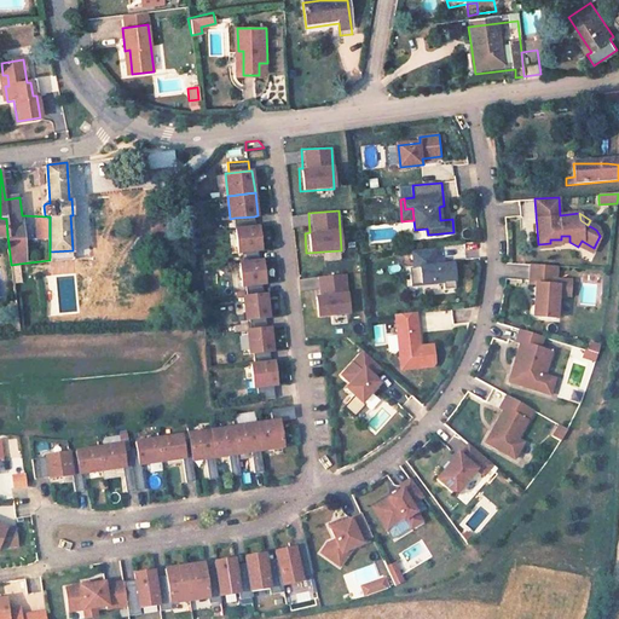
[(236,229),(255,226),(254,217),(235,218),(236,229)]
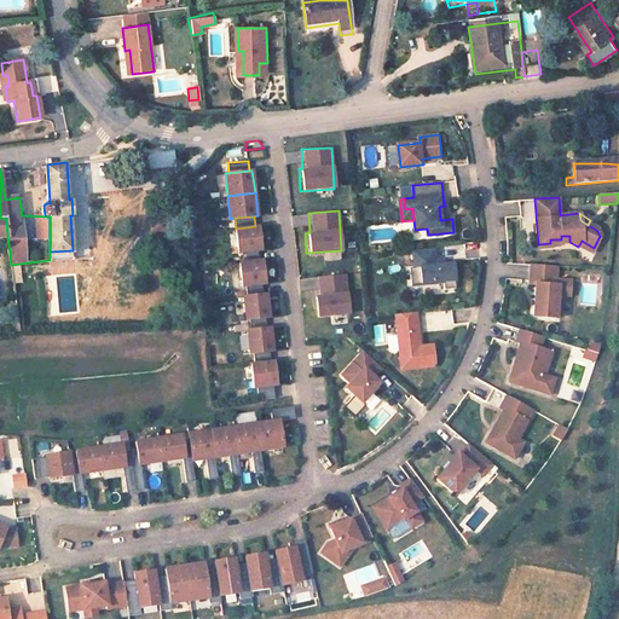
[(255,226),(236,229),(238,252),(242,252),(258,250),(261,249),(259,226),(255,226)]
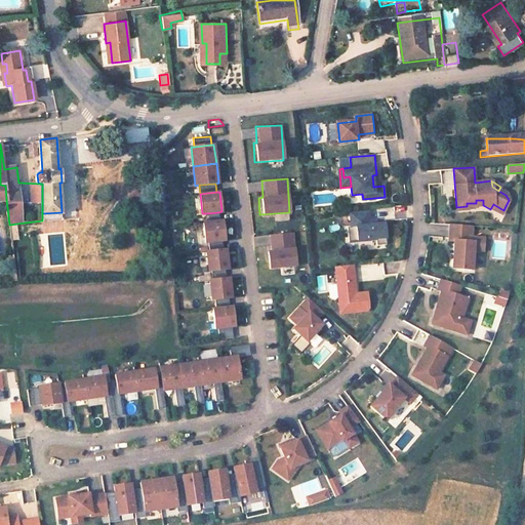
[(503,210),(493,204),(490,209),(500,215),(503,210)]
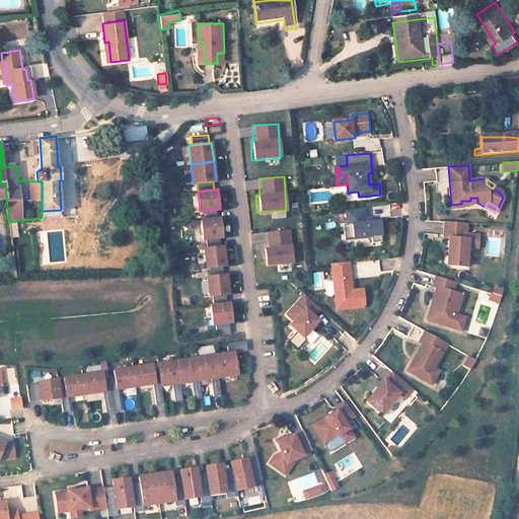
[(367,209),(348,211),(350,224),(344,225),(345,239),(372,236),(373,242),(382,241),(380,221),(373,222),(373,218),(368,218),(367,209)]
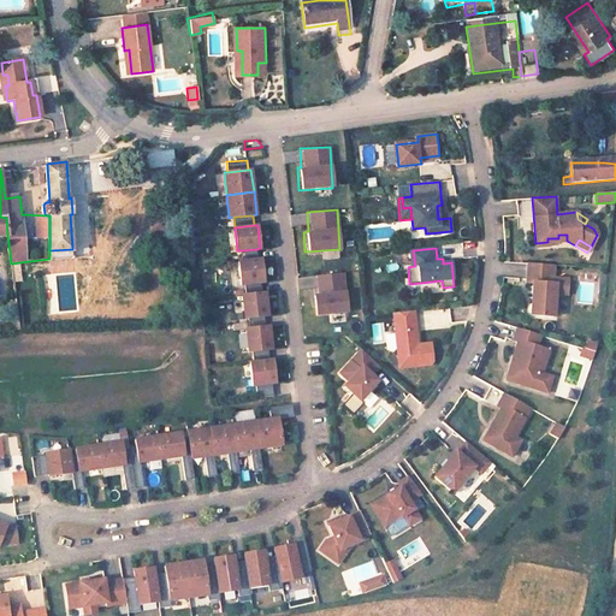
[(72,258),(72,249),(49,250),(49,259),(72,258)]
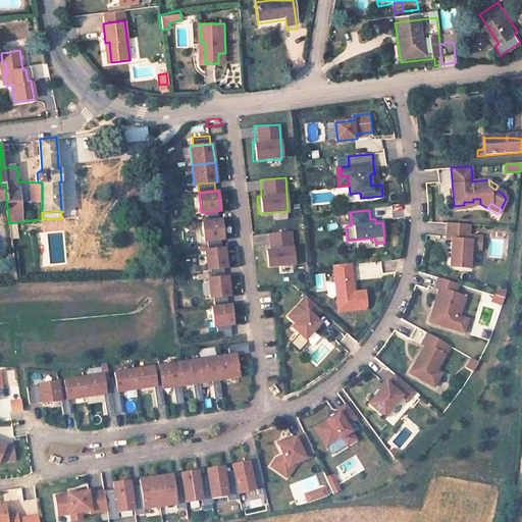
[(217,211),(204,212),(205,221),(218,219),(217,211)]
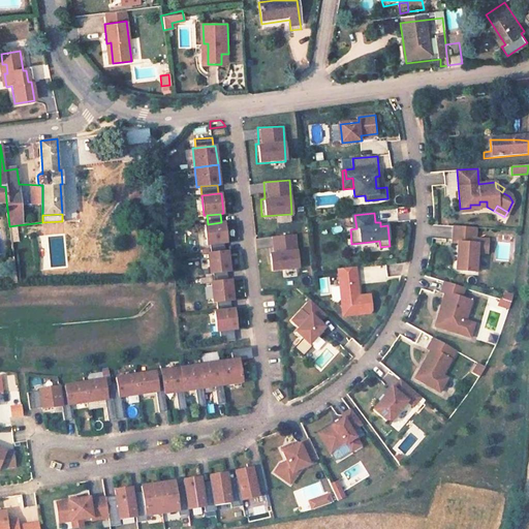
[(208,224),(205,224),(207,244),(210,244),(223,243),(226,242),(224,222),(221,222),(208,224)]
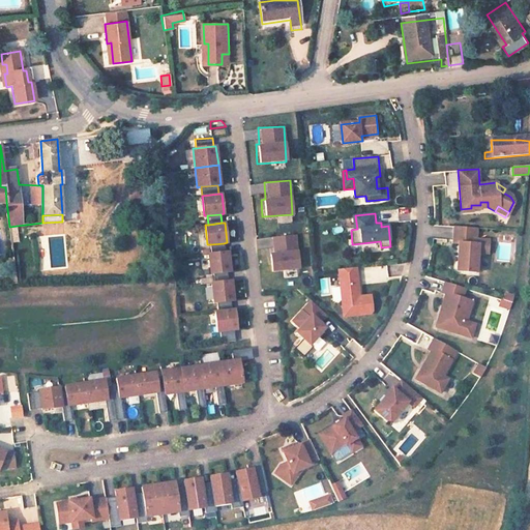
[(18,239),(17,226),(9,227),(10,239),(18,239)]
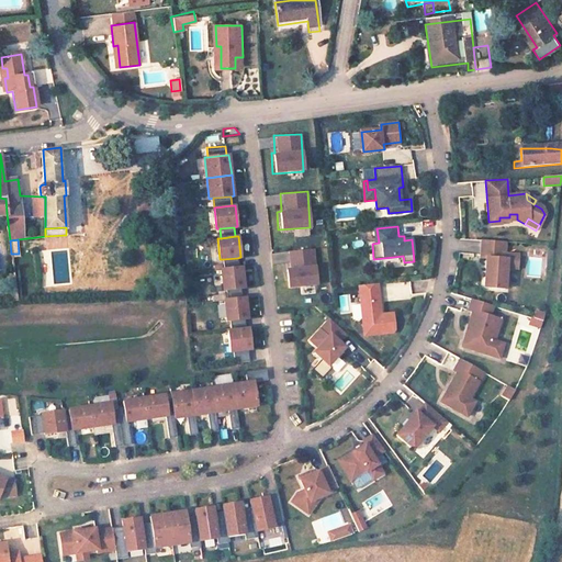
[(505,242),(482,240),(481,258),(486,258),(484,288),(505,289),(506,268),(507,259),(504,259),(505,254),(505,242)]
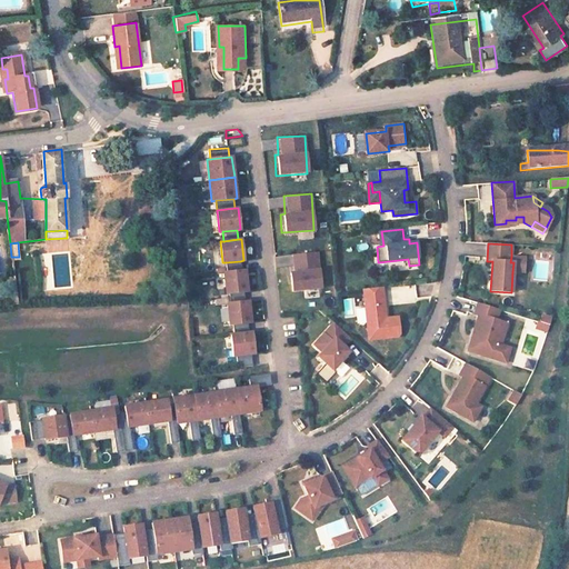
[(291,271),(288,271),(289,291),(320,289),(318,252),(290,253),(291,271)]
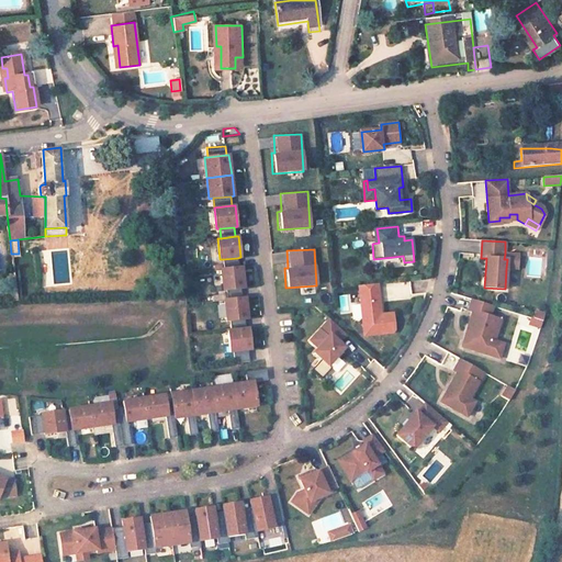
[(504,259),(507,259),(506,268),(517,269),(518,255),(505,254),(504,259)]
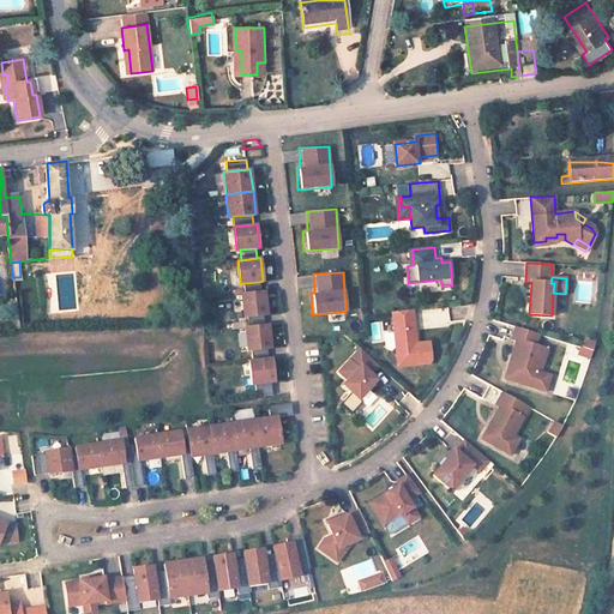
[(259,282),(244,283),(245,294),(260,292),(259,282)]
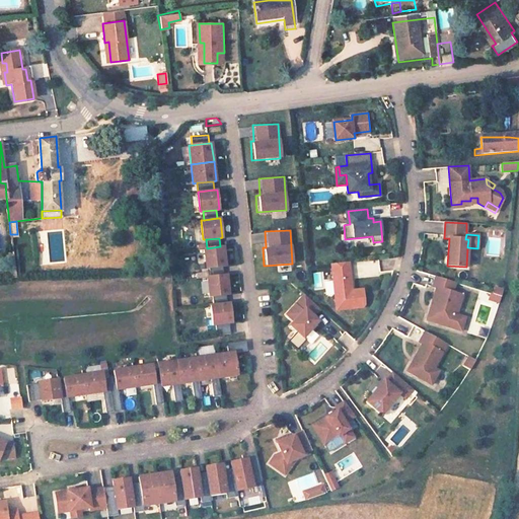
[(207,248),(204,248),(206,268),(209,268),(222,267),(225,266),(223,246),(220,246),(207,248)]
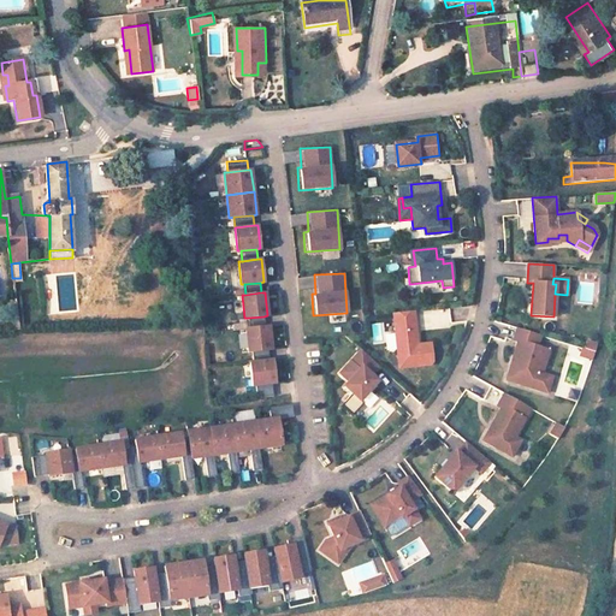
[(415,312),(394,313),(400,368),(431,365),(433,362),(431,343),(419,344),(415,312)]
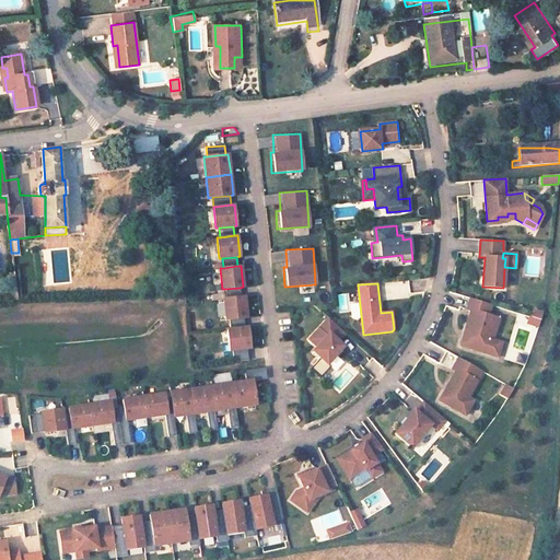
[(240,288),(225,289),(226,299),(241,296),(240,288)]
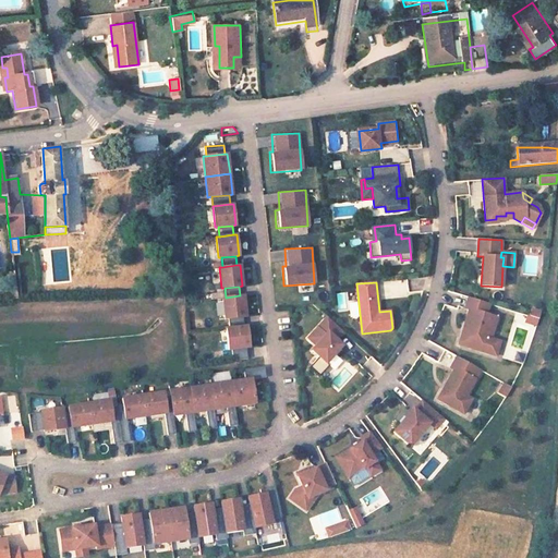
[(226,298),(222,298),(225,318),(228,318),(243,316),(245,316),(243,295),(240,295),(226,298)]
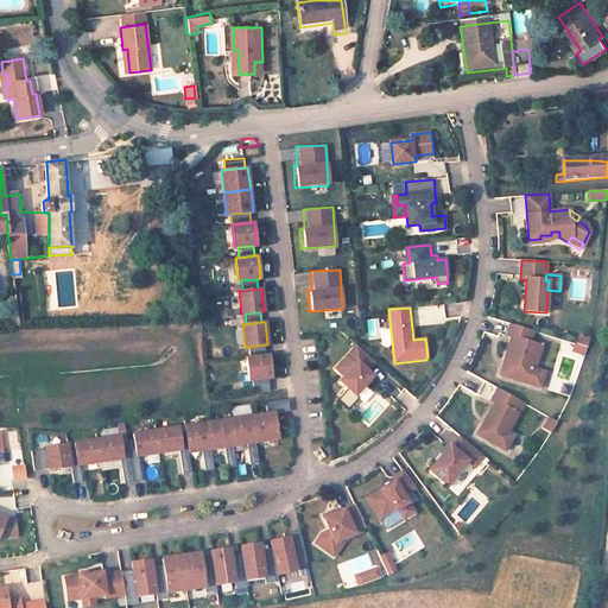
[(533,331),(511,324),(507,336),(512,337),(500,375),(540,387),(545,372),(534,369),(542,346),(530,342),(533,331)]
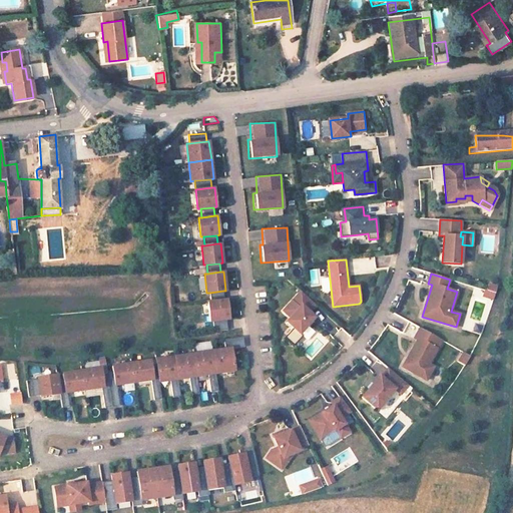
[(496,293),(497,287),(488,284),(486,290),(496,293)]
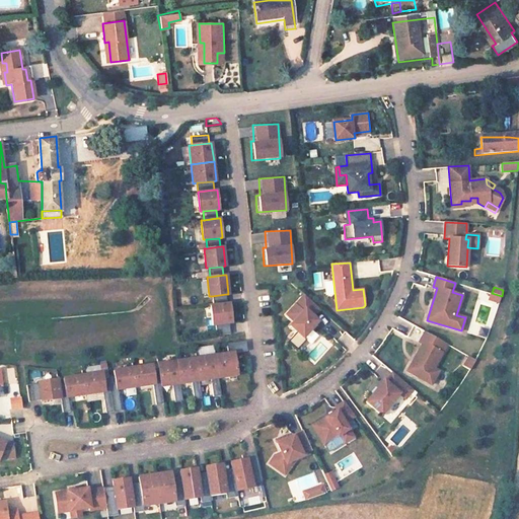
[(492,293),(491,293),(489,299),(500,302),(502,296),(492,293)]
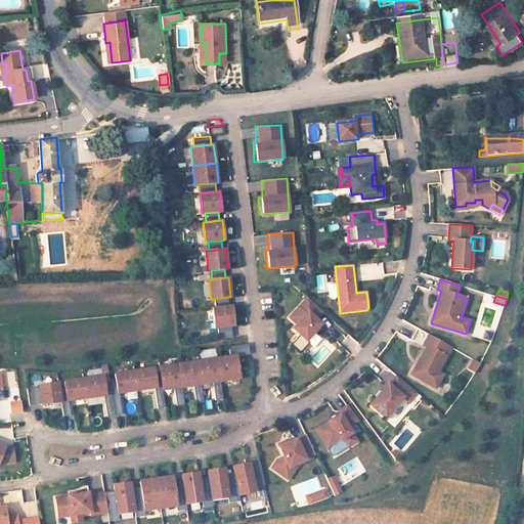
[(228,297),(214,299),(215,308),(229,306),(228,297)]
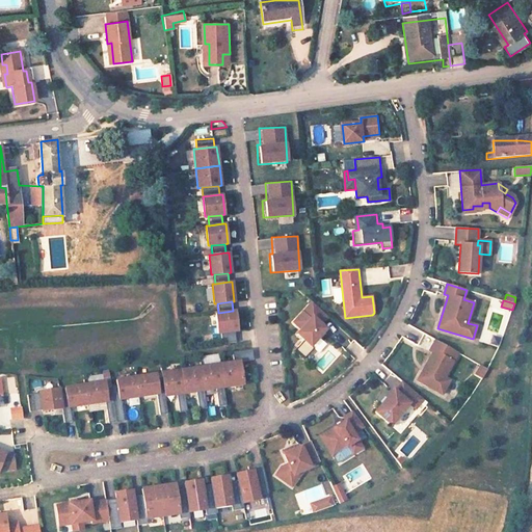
[(327,316),(315,303),(296,323),(303,330),(299,335),(313,347),(328,330),(323,325),(320,323),(327,316)]
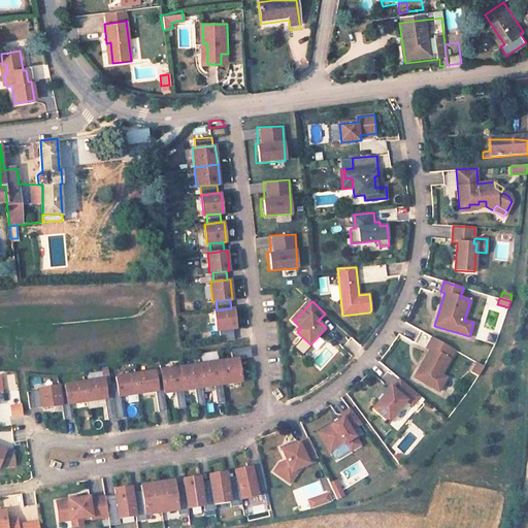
[(217,310),(213,310),(216,330),(219,330),(233,329),(235,328),(233,308),(231,308),(217,310)]
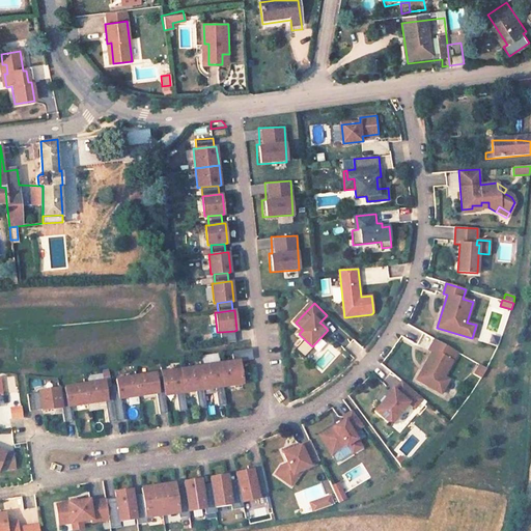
[(330,317),(327,315),(319,323),(323,325),(330,317)]
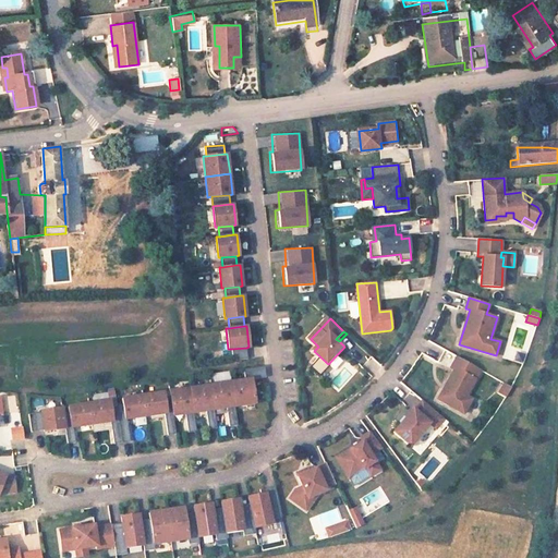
[(246,348),(231,349),(232,361),(247,359),(246,348)]
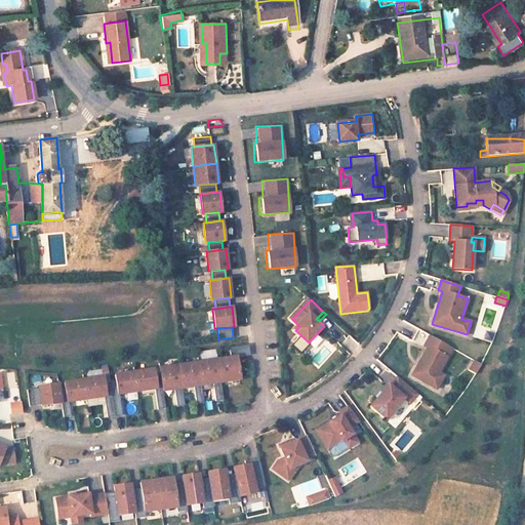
[(452,348),(430,335),(423,347),(427,348),(418,363),(420,364),(418,368),(416,366),(411,375),(436,389),(443,375),(438,373),(452,348)]
